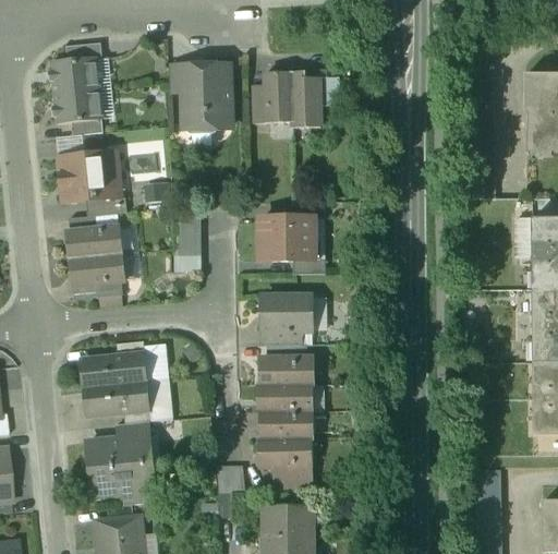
[(99,43),(65,46),(68,61),(95,58),(95,59),(101,58),(99,43)]
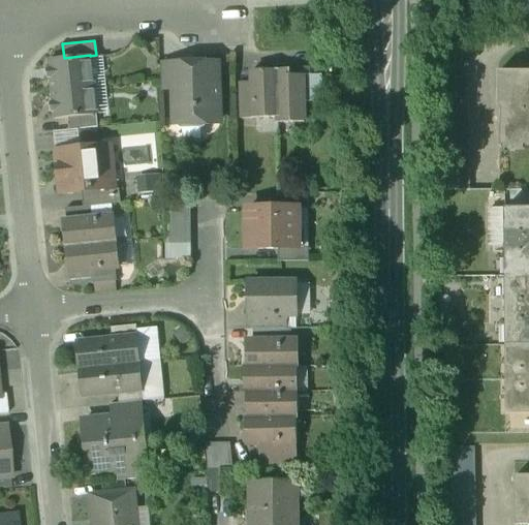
[(64,58),(47,60),(48,66),(45,66),(45,68),(48,68),(49,74),(47,74),(47,76),(49,76),(50,89),(93,84),(90,56),(90,55),(64,58)]
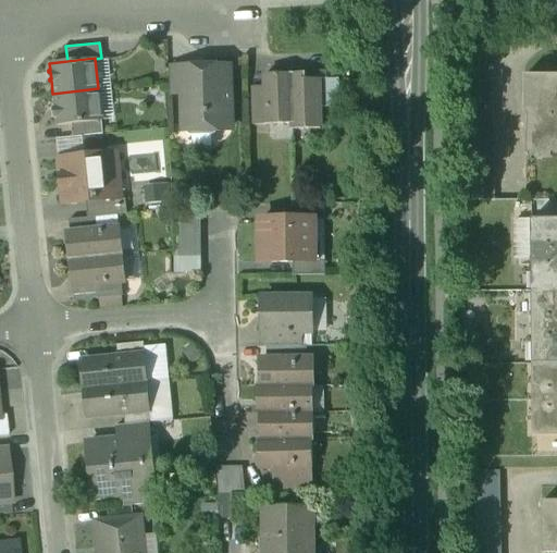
[(229,64),(194,65),(195,91),(183,91),(184,126),(192,131),(211,130),(219,125),(231,125),(229,64)]
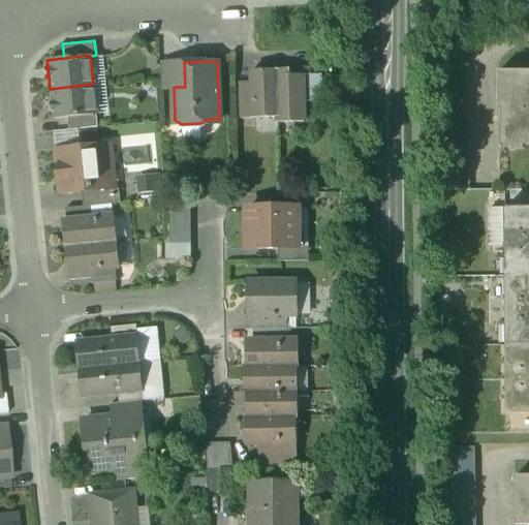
[(184,62),(160,63),(160,88),(174,87),(185,87),(184,62)]
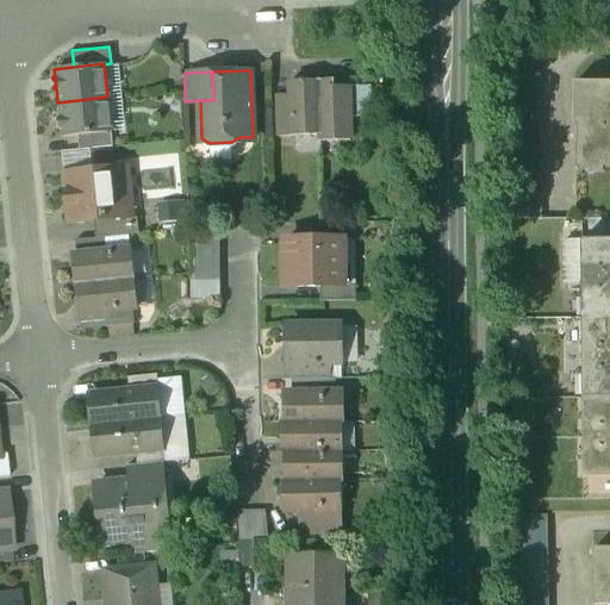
[(319,78),(290,79),(290,103),(291,133),(321,132),(319,78)]
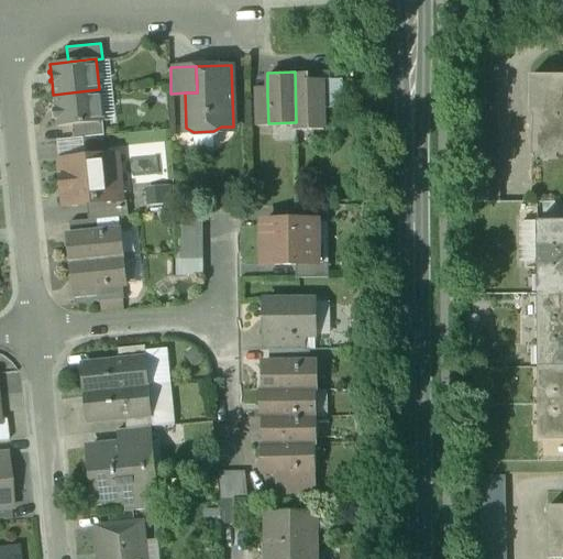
[(322,77),(308,78),(308,72),(295,72),(296,122),(296,128),(323,127),(322,106),(322,77)]
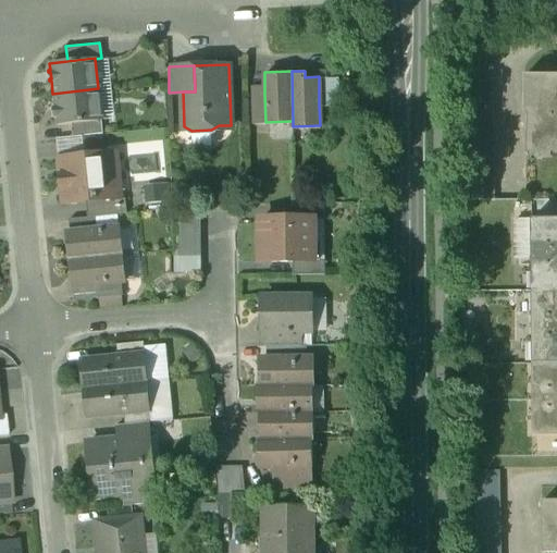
[(556,73),(522,73),(522,113),(525,113),(524,154),(527,154),(527,152),(542,152),(541,155),(549,155),(549,152),(556,151),(556,73)]
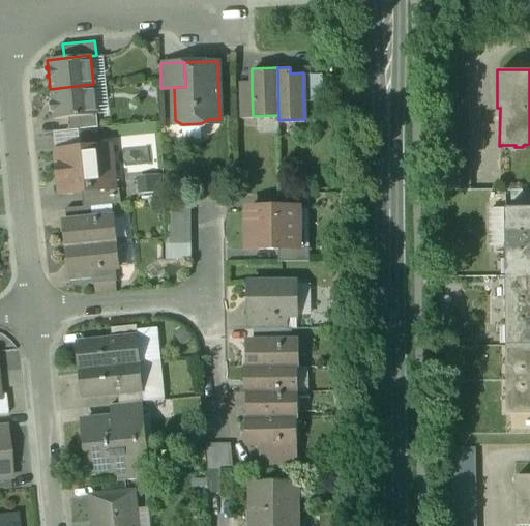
[(322,72),(303,72),(303,99),(323,99),(322,72)]
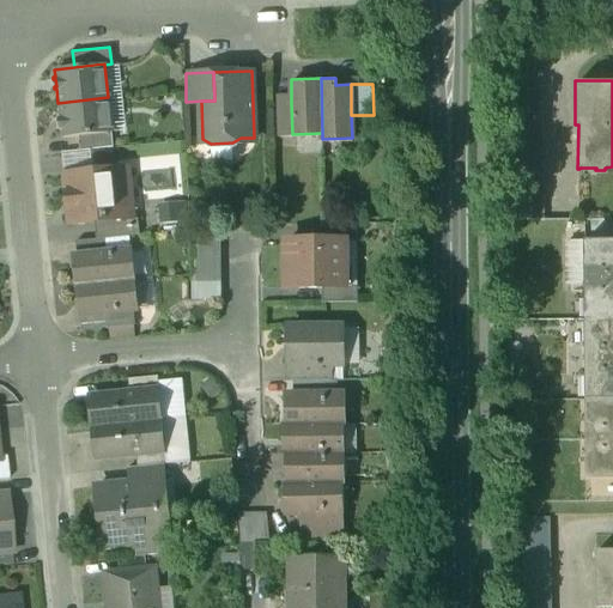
[(108,97),(58,103),(59,116),(56,116),(58,117),(59,117),(60,125),(58,126),(58,128),(60,127),(61,135),(78,134),(111,131),(108,97)]
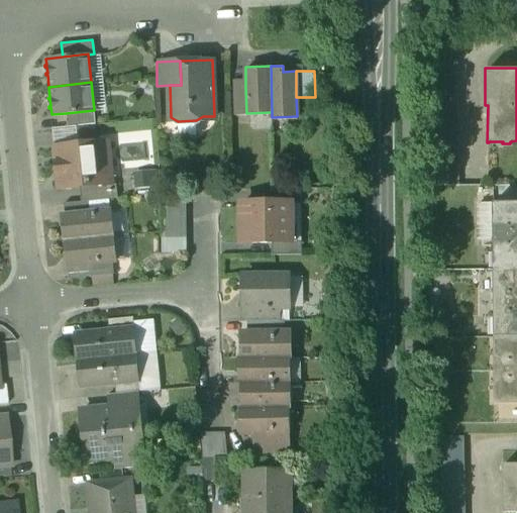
[(245,87),(233,87),(234,113),(246,113),(245,87)]
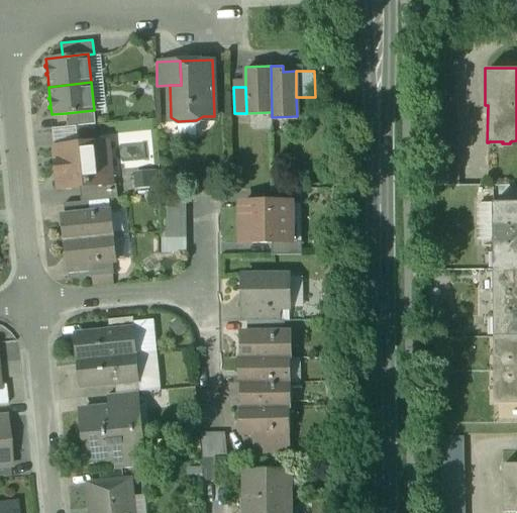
[(94,110),(66,113),(67,124),(95,122),(94,110)]
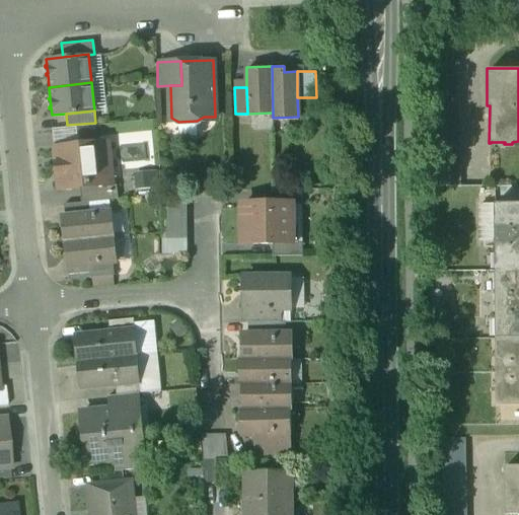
[(99,142),(55,146),(59,187),(79,185),(105,182),(105,180),(103,157),(100,158),(99,142)]
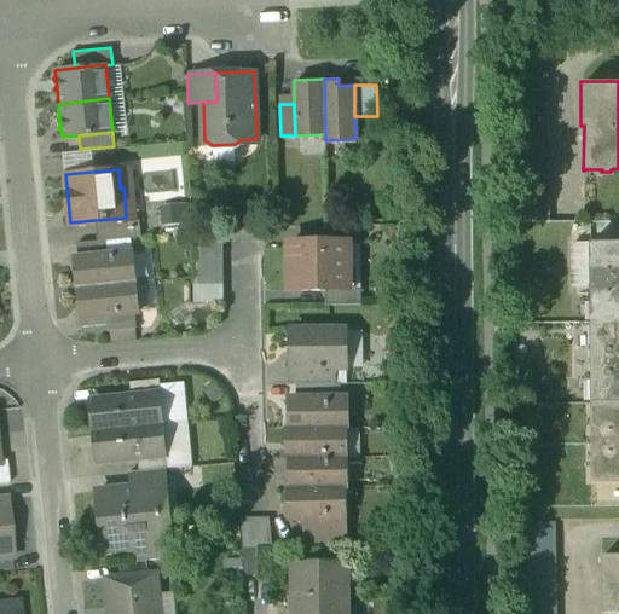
[(126,218),(94,220),(97,238),(104,238),(140,235),(138,214),(126,215),(126,218)]
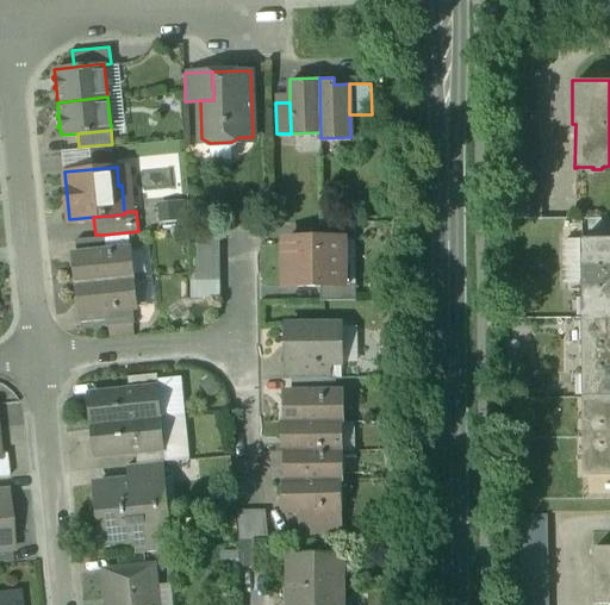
[(355,237),(354,222),(318,222),(318,237),(342,236),(342,237),(355,237)]
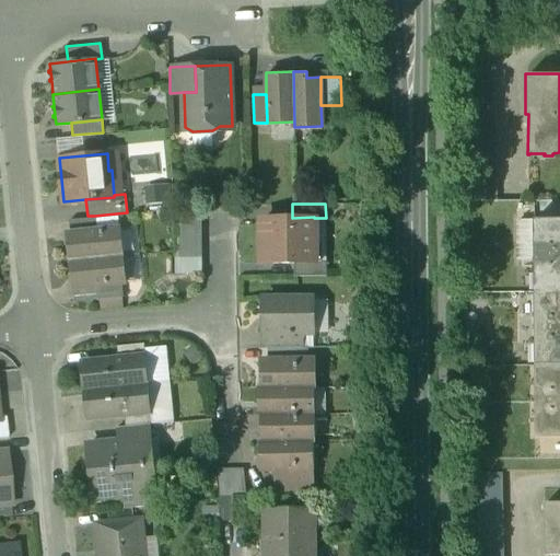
[(200,205),(174,208),(174,223),(200,221),(200,205)]
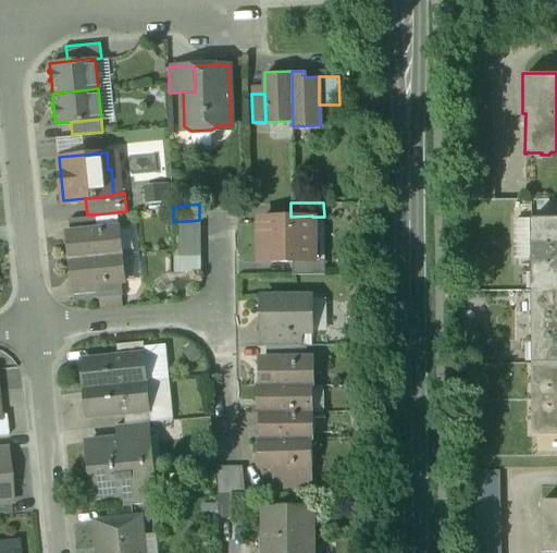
[(87,214),(67,217),(70,230),(95,228),(94,214),(87,214)]
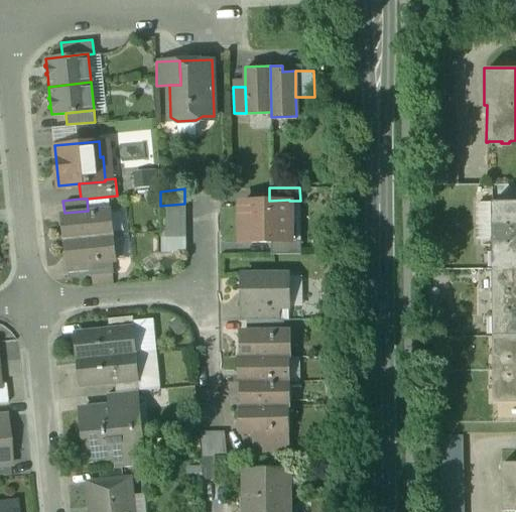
[(289,201),(289,200),(269,201),(241,201),(241,241),(270,240),(290,240),(290,239),(289,201)]
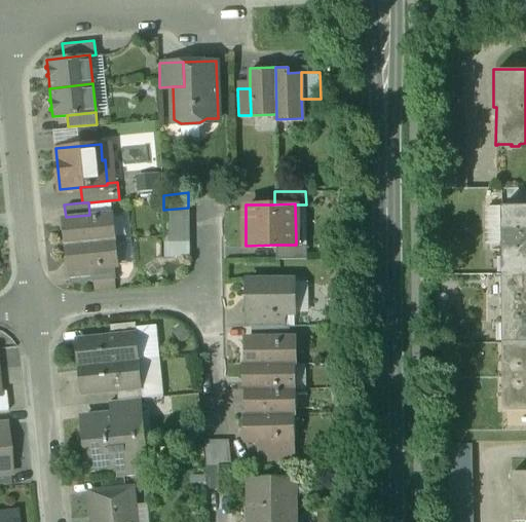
[(525,204),(501,206),(501,273),(525,272),(525,204)]
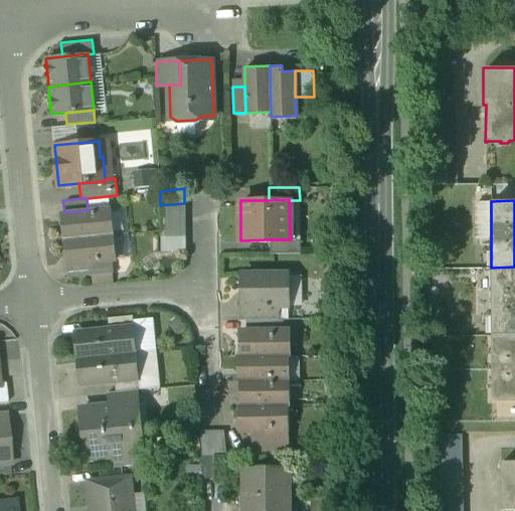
[(184,203),(160,205),(161,219),(185,219),(184,203)]
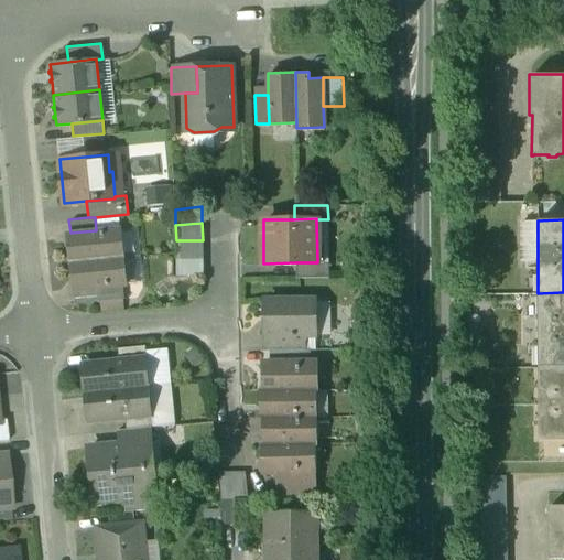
[(71,233),(67,234),(69,261),(122,256),(119,228),(96,230),(71,233)]
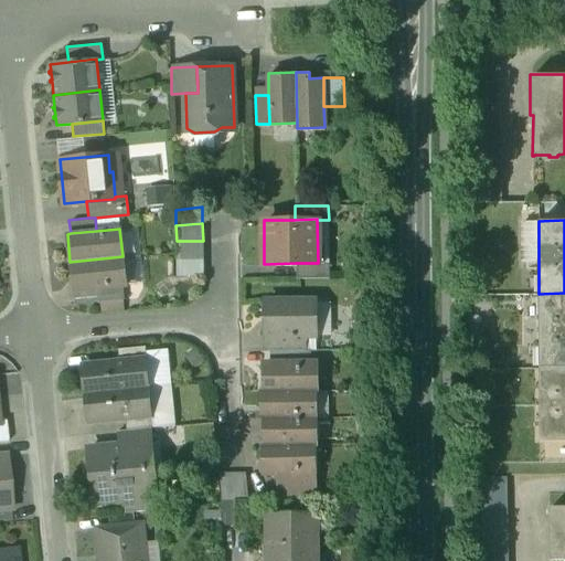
[(203,257),(203,241),(177,241),(177,257),(203,257)]
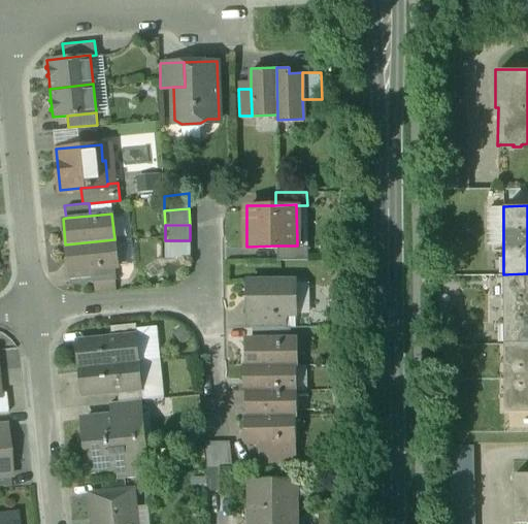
[(114,239),(65,244),(68,270),(89,268),(113,266),(118,265),(114,239)]
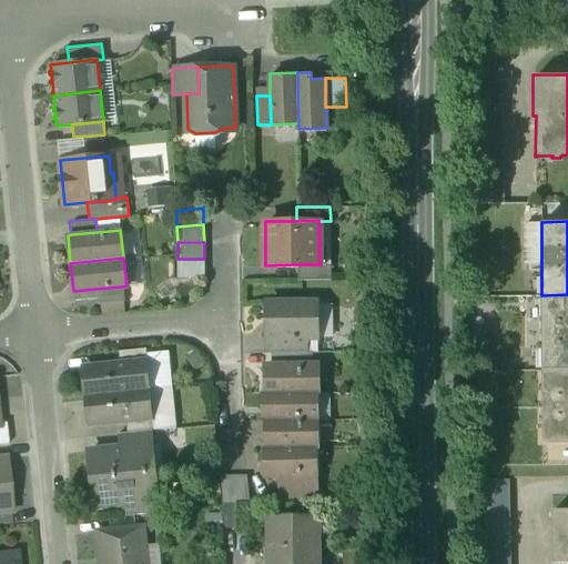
[(204,275),(204,259),(178,259),(178,275),(204,275)]
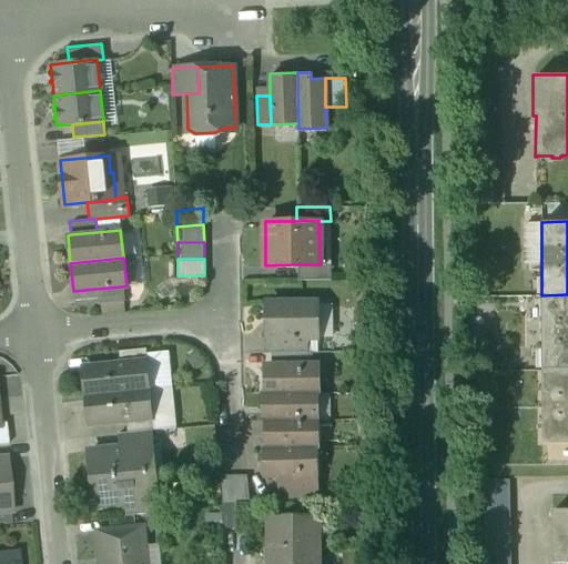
[(320,263),(320,264),(297,264),(297,279),(331,278),(331,263),(320,263)]
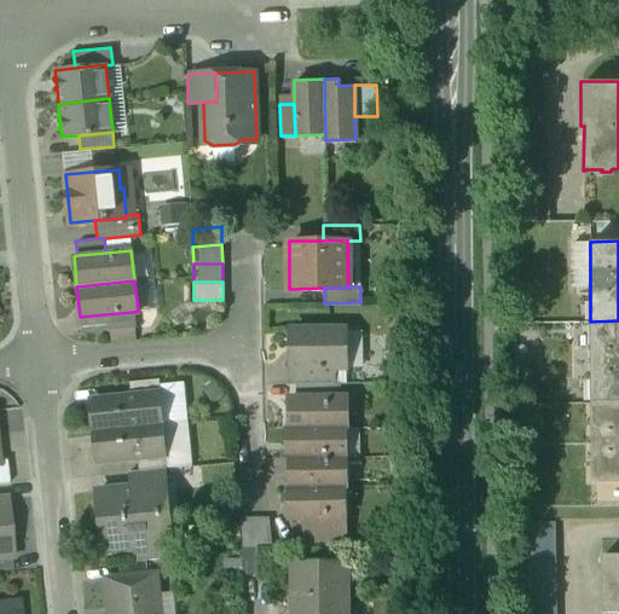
[(133,312),(104,314),(106,330),(136,326),(133,312)]
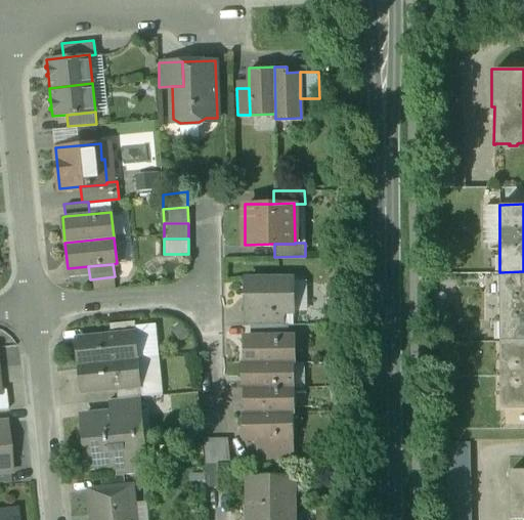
[(523,271),(499,272),(500,340),(523,339),(523,271)]
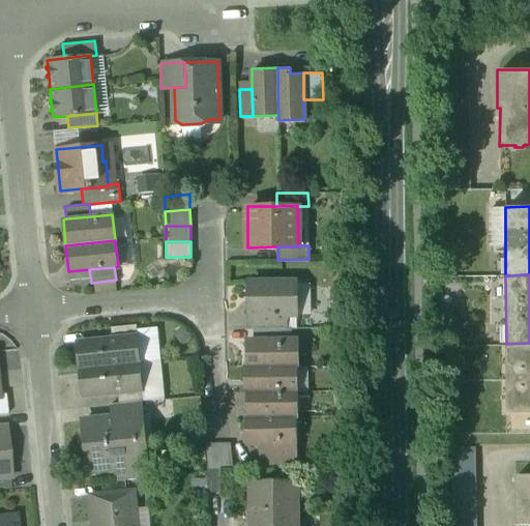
[(296,312),(295,281),(247,281),(247,313),(253,313),(253,312),(286,312),(296,312)]
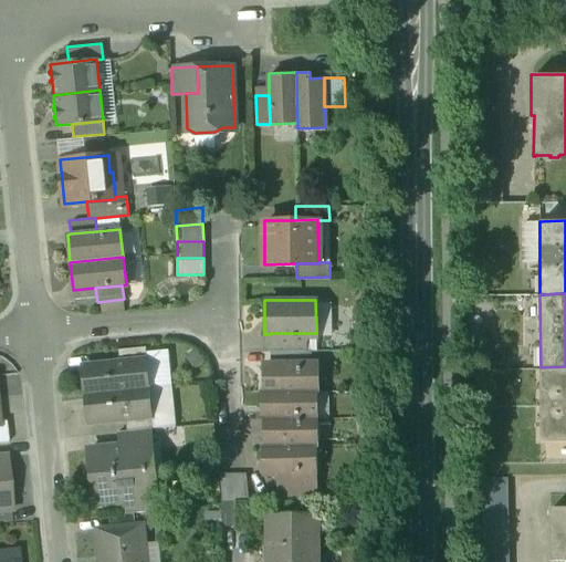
[(305,333),(270,333),(270,334),(270,350),(305,349),(305,333)]
